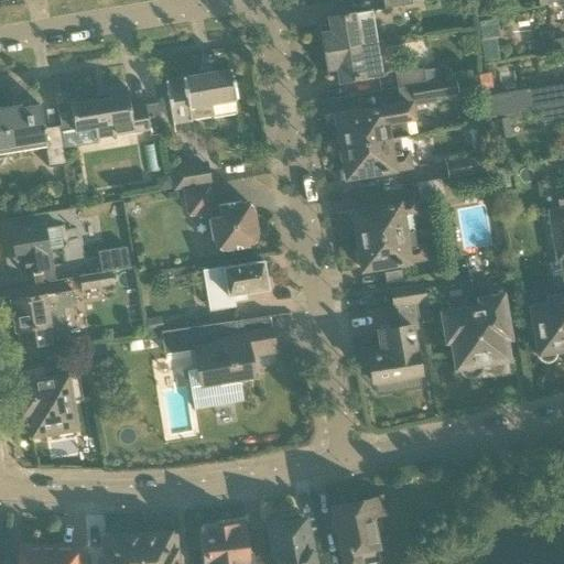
[(423,0),(382,0),(384,10),(413,4),(413,3),(423,1),(423,0)]
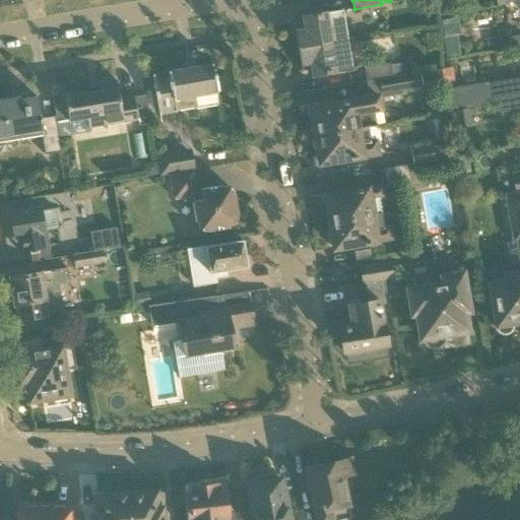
[(298,49),(347,41),(342,10),(303,16),(304,22),(294,23),(298,49)]
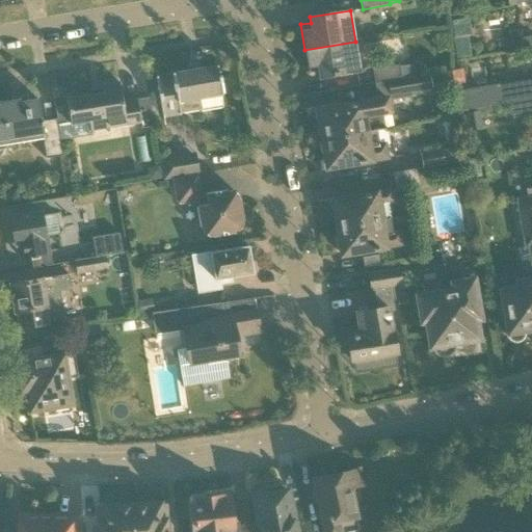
[(454,37),(471,34),(469,18),(452,20),(454,37)]
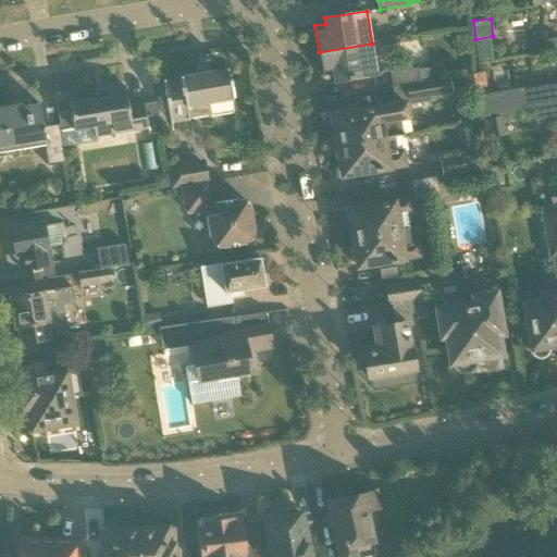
[(510,40),(528,38),(527,21),(508,22),(510,40)]
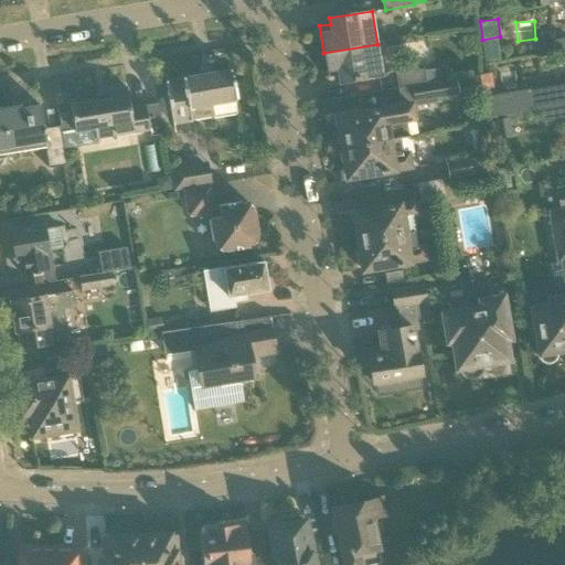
[(377,44),(323,53),(328,78),(338,76),(339,83),(383,76),(377,44)]
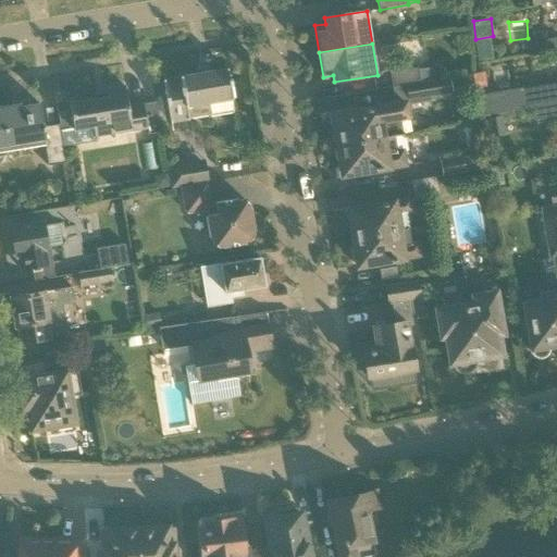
[(209,104),(233,100),(233,99),(231,86),(233,86),(232,79),(230,79),(227,69),(209,72),(207,72),(207,73),(201,74),(200,73),(198,74),(181,77),(181,78),(163,81),(171,124),(211,116),(209,104)]
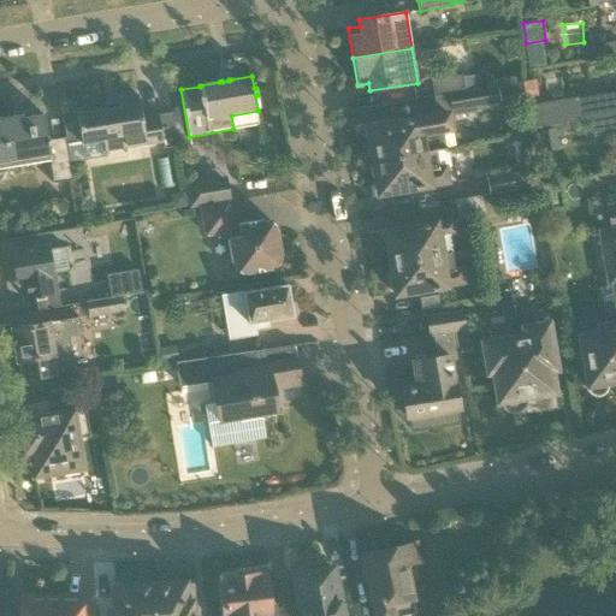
[(434,95),(465,90),(462,76),(431,81),(434,95)]
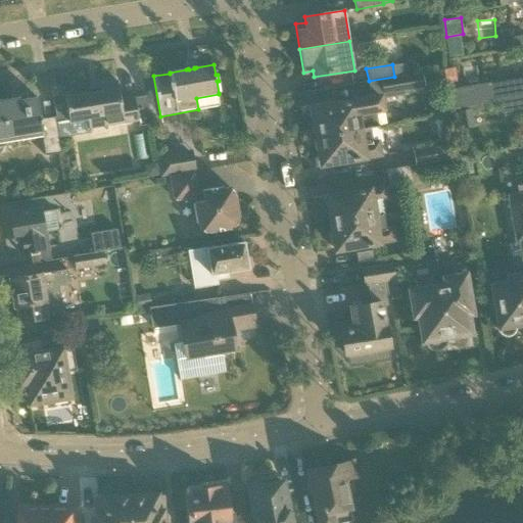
[(429,84),(445,81),(446,81),(445,69),(423,74),(423,73),(422,73),(394,77),(369,81),(371,98),(319,106),(319,104),(310,106),(312,116),(314,116),(317,135),(368,127),(368,129),(378,127),(376,113),(386,111),(384,99),(405,95),(403,90),(429,85),(429,84)]
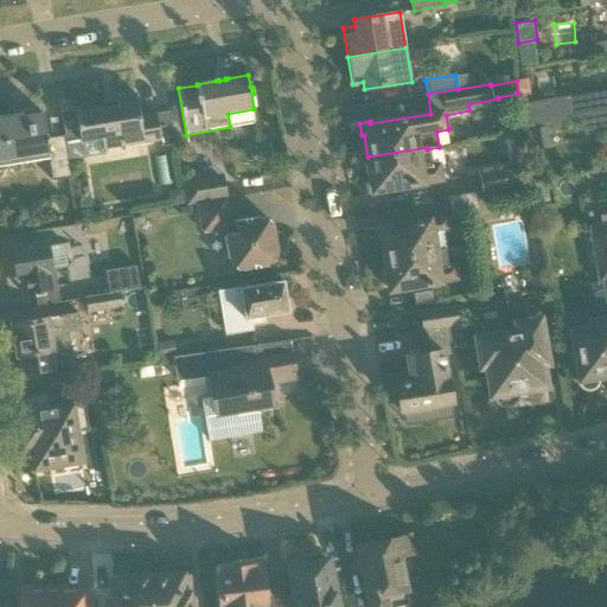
[(581,117),(606,113),(606,91),(550,101),(518,106),(521,117),(522,116),(523,127),(581,117)]
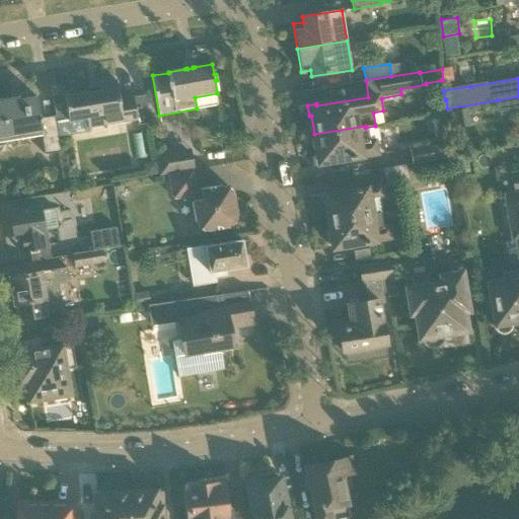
[(88,129),(138,121),(134,97),(120,99),(117,81),(99,83),(100,91),(65,96),(69,122),(87,119),(88,129)]
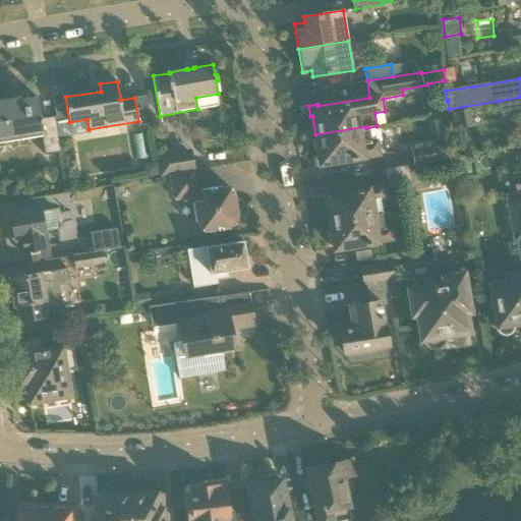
[(56,117),(41,119),(38,98),(19,101),(18,95),(11,96),(12,99),(1,101),(0,100),(0,142),(9,141),(8,137),(41,132),(45,156),(61,153),(56,117)]
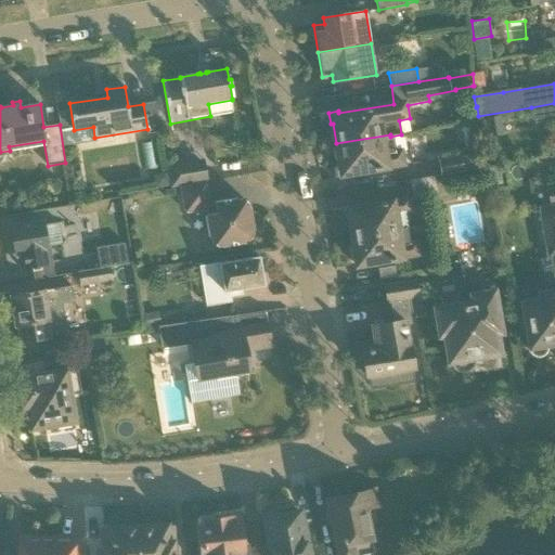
[(554,119),(554,103),(531,107),(534,124),(554,119)]
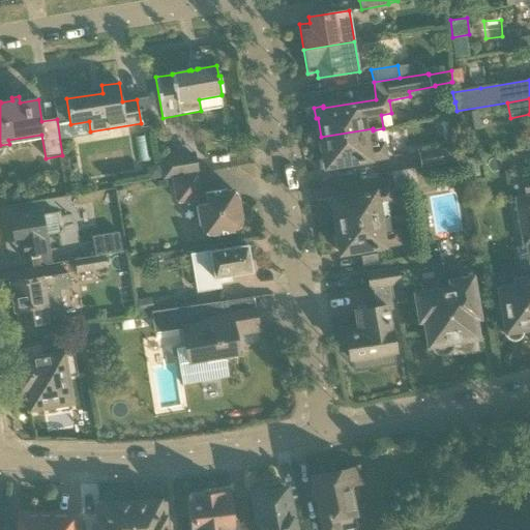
[(376,146),(373,130),(373,128),(321,137),(325,158),(322,159),(324,170),(334,169),(333,166),(384,158),(382,145),(376,146)]
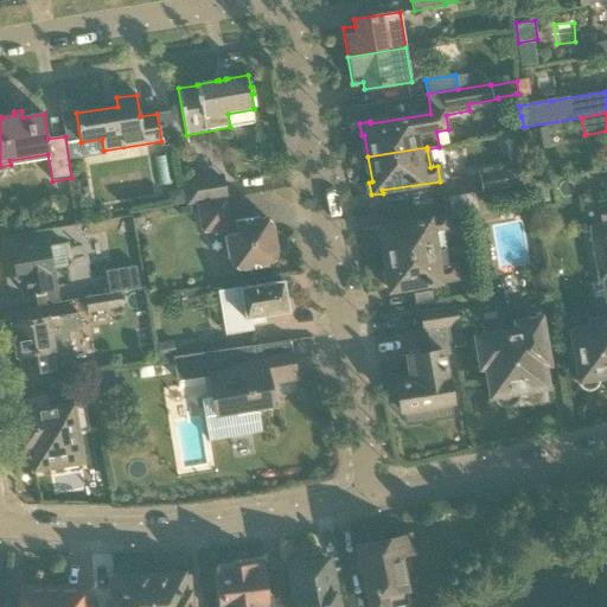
[(483,192),(508,187),(532,183),(530,167),(504,172),(504,171),(480,176),(483,192)]
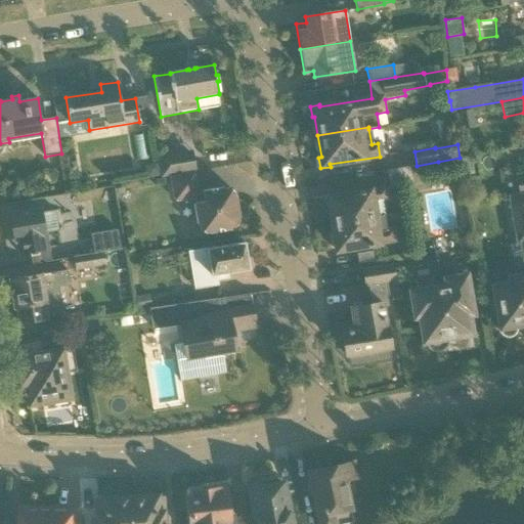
[(192,151),(158,158),(162,177),(195,171),(192,151)]
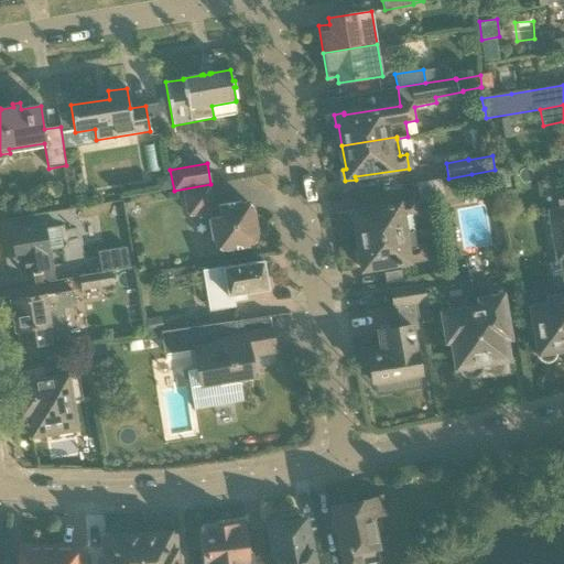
[(420,202),(446,196),(443,179),(416,184),(420,202)]
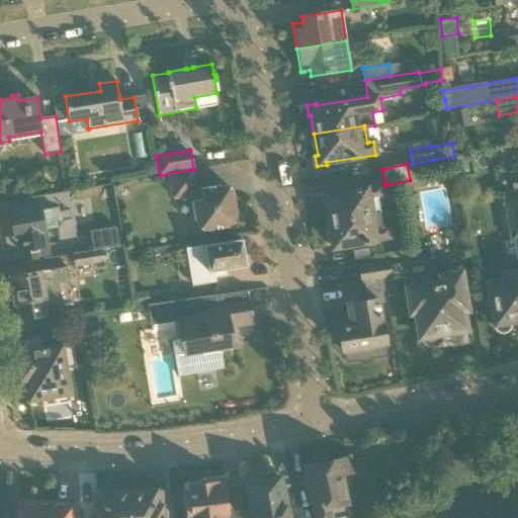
[(192,170),(167,175),(172,200),(191,196),(195,222),(205,221),(207,231),(229,227),(229,226),(232,225),(237,220),(236,216),(237,214),(234,193),(232,194),(232,190),(226,185),(222,186),(222,185),(200,189),(200,190),(196,191),(192,170)]
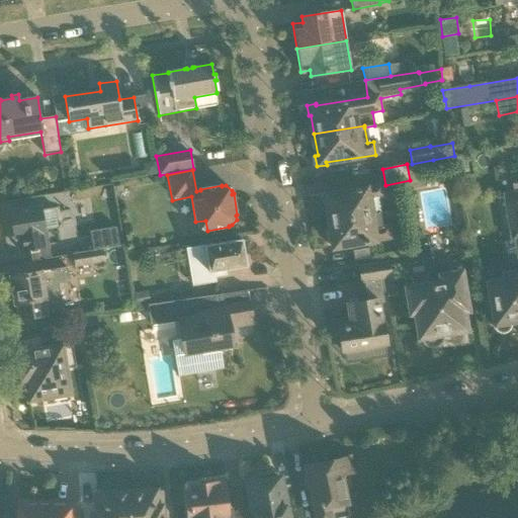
[(329,220),(370,212),(367,198),(383,195),(381,184),(323,193),(324,202),(326,202),(326,203),(329,220)]
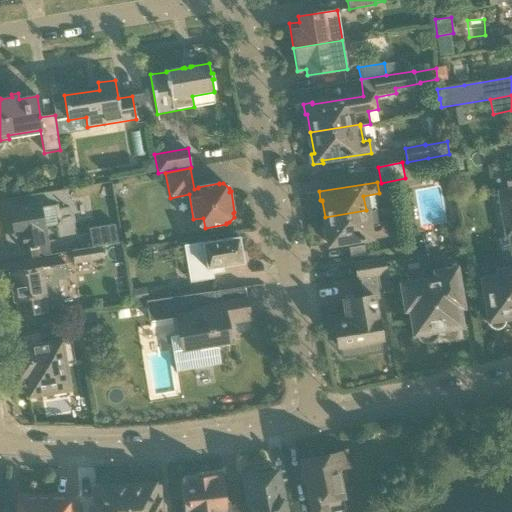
[(511,189),(507,190),(507,189),(496,191),(504,237),(508,237),(508,239),(509,245),(500,247),(503,269),(497,270),(496,267),(480,270),(481,279),(478,280),(480,294),(484,293),(489,321),(490,324),(492,327),(495,328),(498,328),(501,327),(503,325),(504,321),(504,318),(511,316),(511,189)]
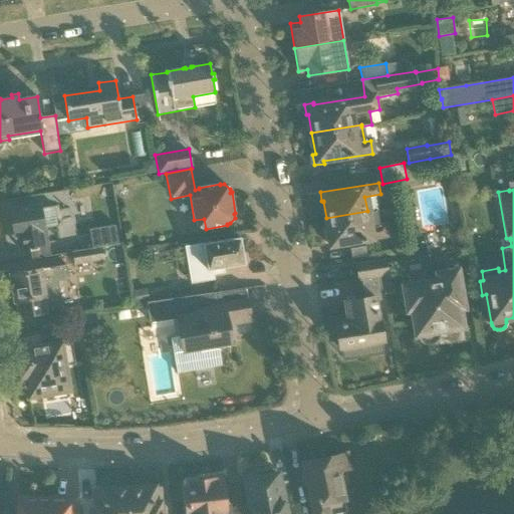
[(188,199),(180,200),(182,219),(190,218),(188,199)]
